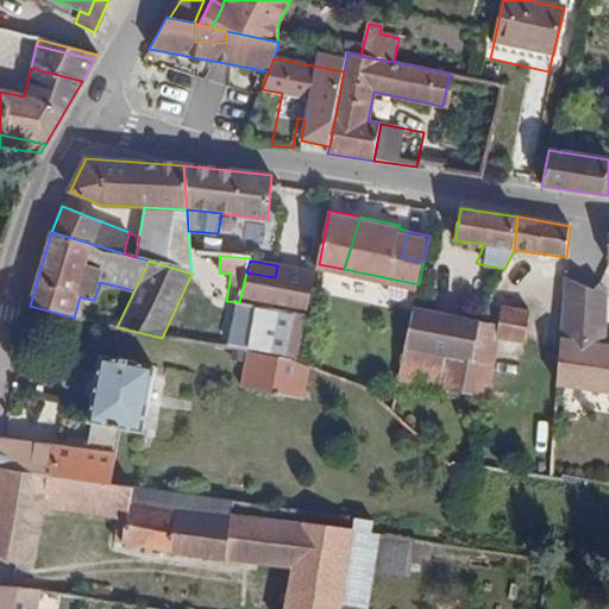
[(306,316),(316,272),(277,265),(275,277),(246,272),(239,302),(293,313),(306,316)]
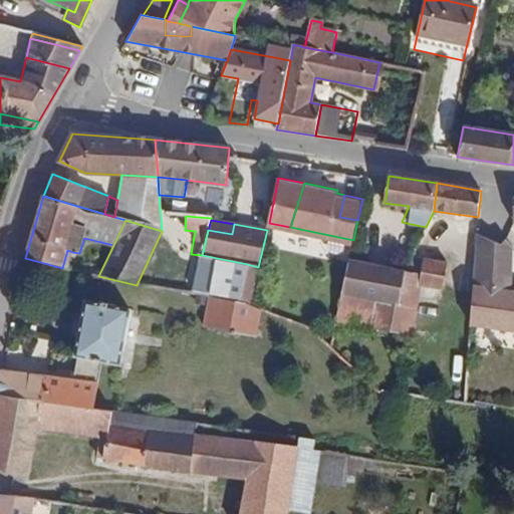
[(513,290),(509,290),(512,249),(507,239),(500,244),(476,233),(470,326),(513,332),(513,290)]
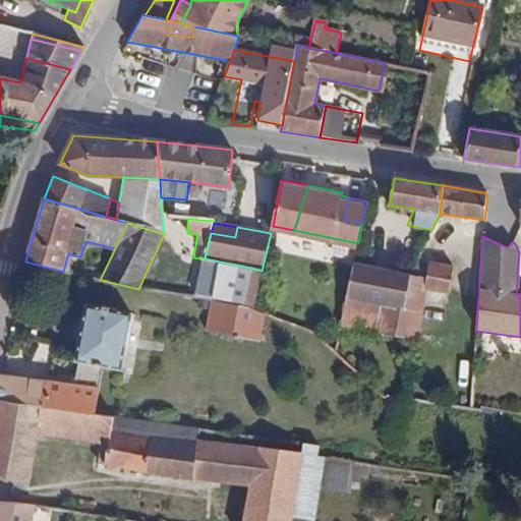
[(69,273),(73,255),(68,253),(63,272),(69,273)]
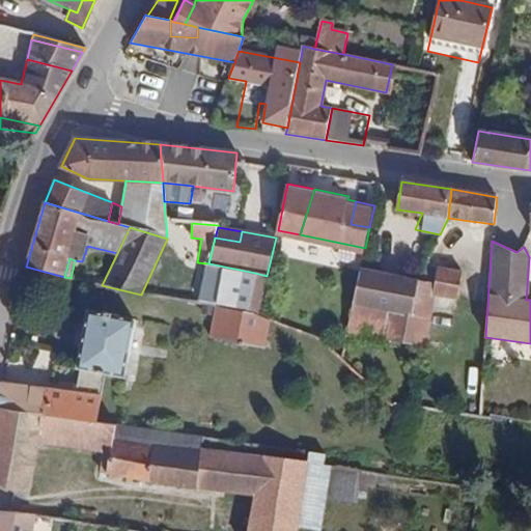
[(248,310),(255,273),(208,263),(200,302),(217,305),(248,310)]
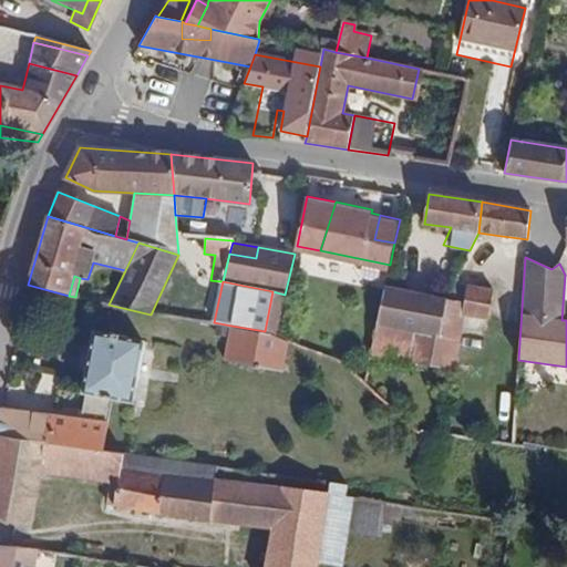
[(461,342),(464,318),(486,321),(488,321),(493,290),(466,286),(463,302),(447,299),(440,336),(412,332),(406,361),(455,371),(461,342)]
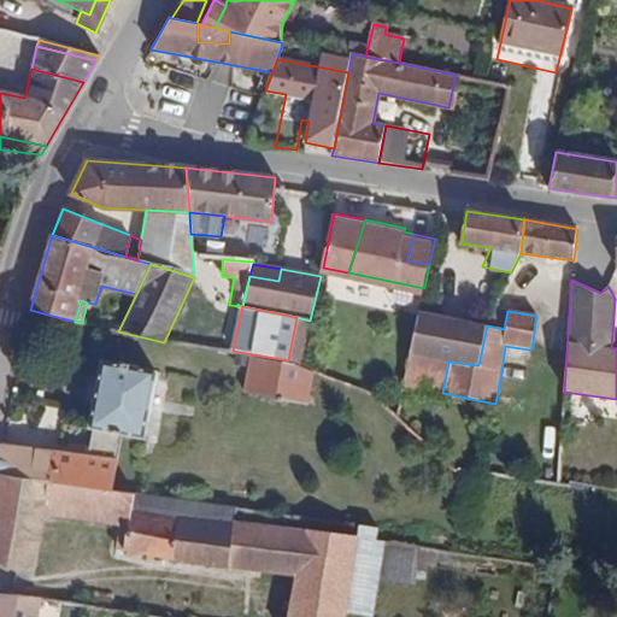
[(479,365),(487,325),(418,312),(404,386),(442,393),(448,362),(479,365)]
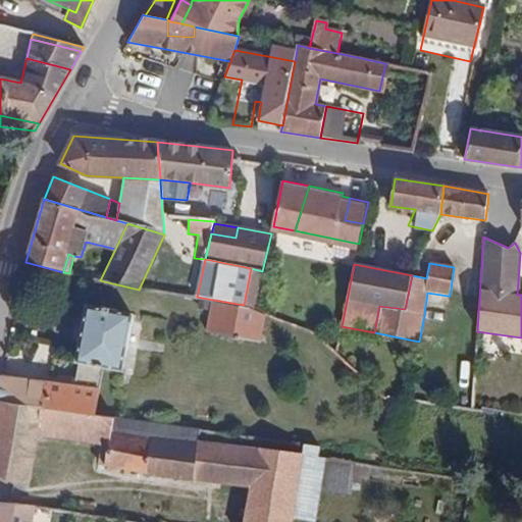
[(462,298),(466,268),(454,267),(450,296),(462,298)]
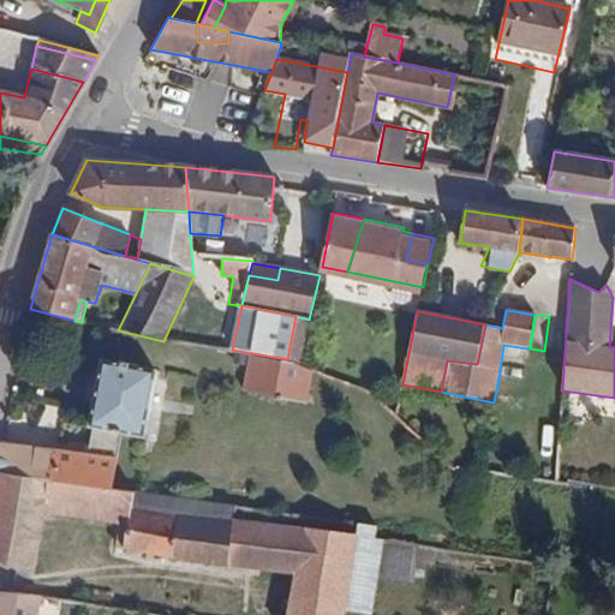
[(298,364),(309,320),(296,316),(287,359),(298,364)]
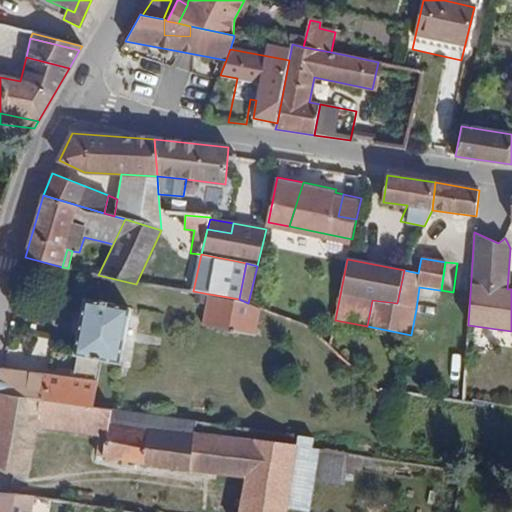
[(435,311),(439,290),(419,287),(416,309),(435,311)]
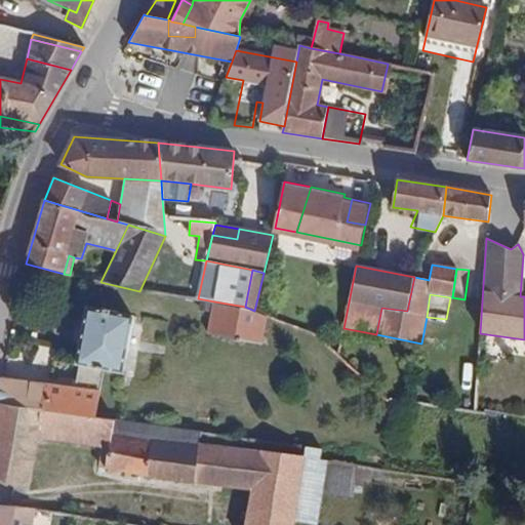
[(261,342),(268,316),(254,311),(245,307),(214,301),(208,332),(261,342)]
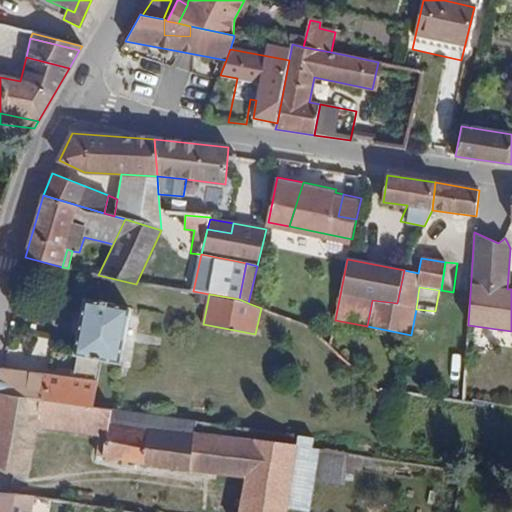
[(119,362),(128,309),(84,300),(74,355),(78,355),(101,359),(119,362)]
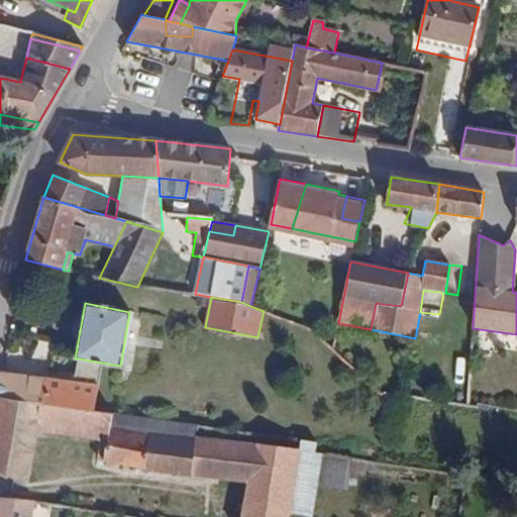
[(0,398),(94,411),(102,363),(79,358),(74,384),(1,373),(0,379),(0,398)]
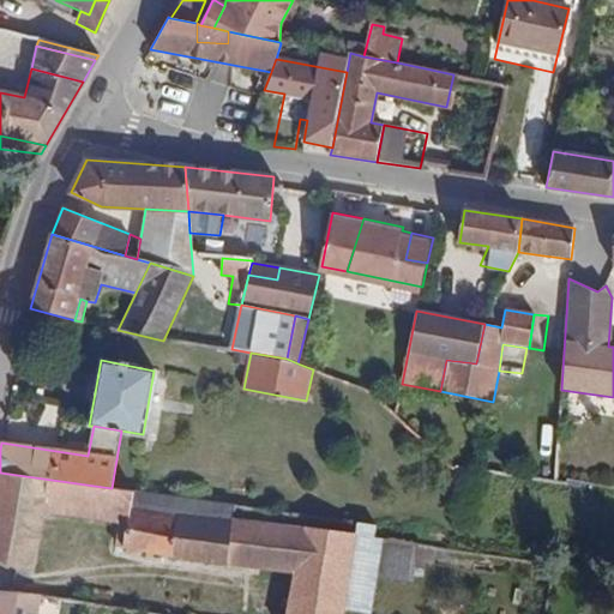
[(415,563),(417,546),(374,537),(375,525),(112,488),(0,473),(0,560),(34,572),(40,549),(44,513),(127,524),(124,548),(228,566),(229,564),(294,571),(288,603),(345,611),(372,613),(377,579),(379,564),(415,569),(415,563)]
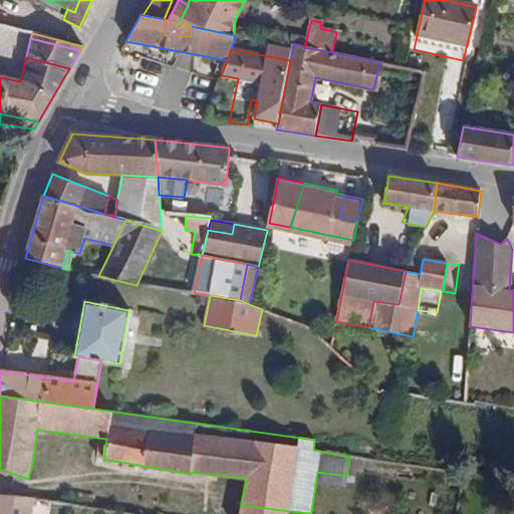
[(362,473),(364,460),(349,457),(347,471),(362,473)]
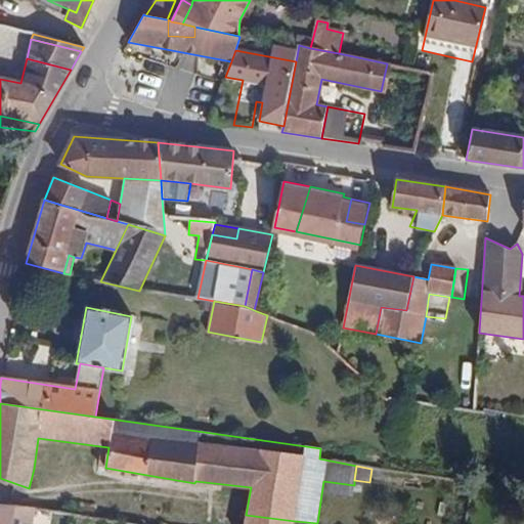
[(351,498),(354,485),(323,481),(321,494),(351,498)]
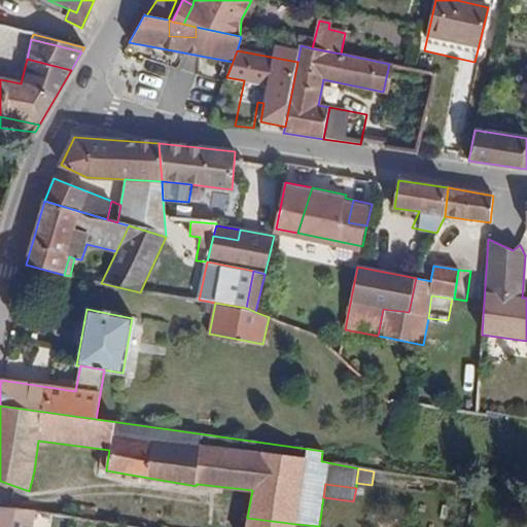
[(33,526),(35,511),(0,506),(0,526),(33,526)]
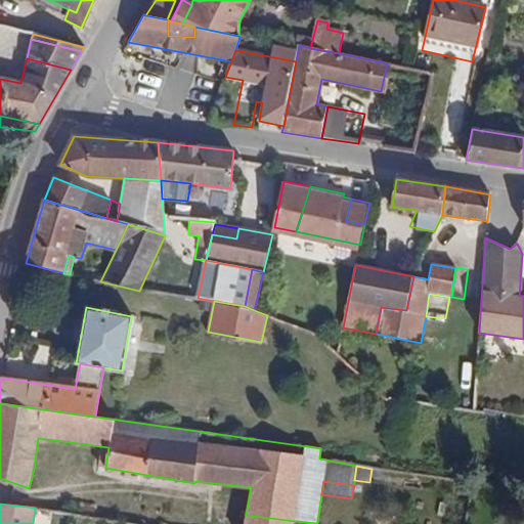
[(95,518),(96,511),(80,508),(79,516),(95,518)]
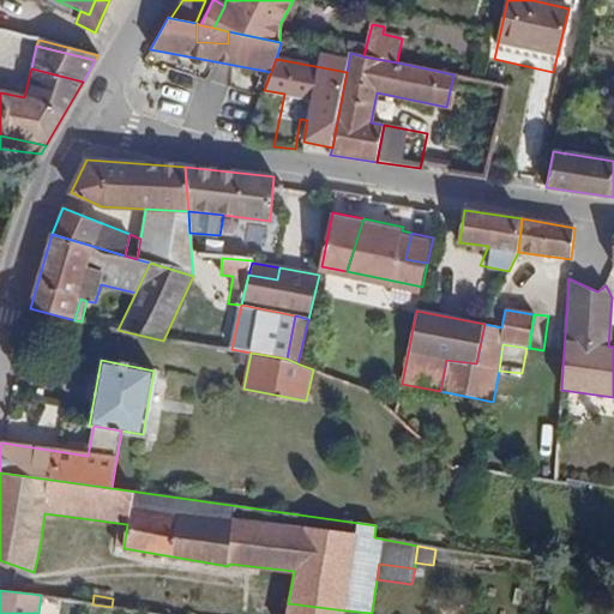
[(344,613),(345,611),(288,603),(286,613),(344,613)]
